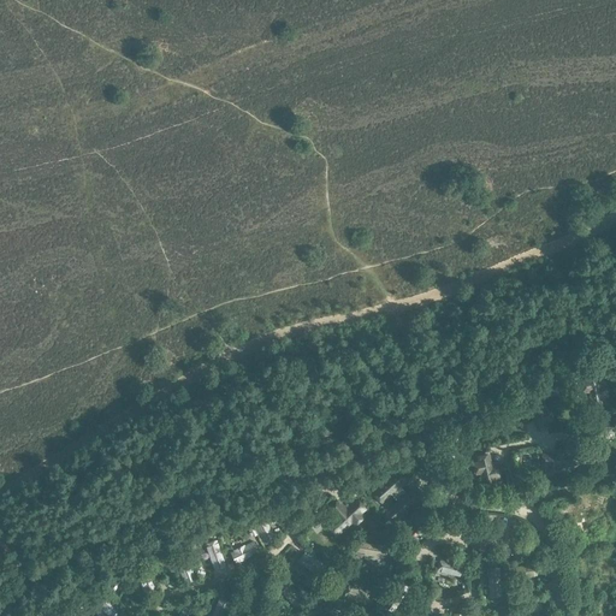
[(585,379),(580,380),(581,380),(584,394),(588,394),(591,407),(604,404),(603,398),(608,397),(605,384),(600,385),(598,374),(598,372),(584,375),(585,379)]
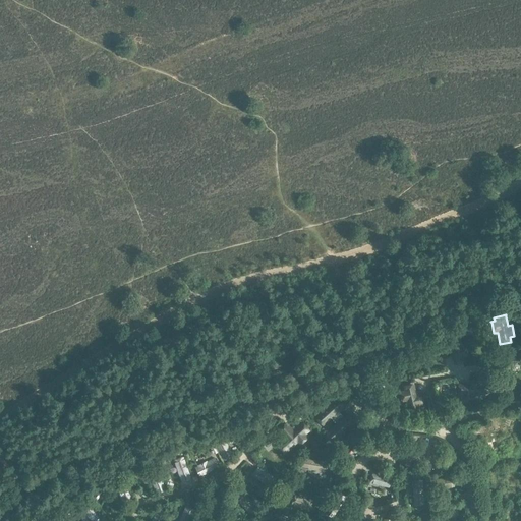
[(448,342),(445,343),(447,354),(451,353),(454,364),(465,362),(464,357),(467,356),(465,345),(461,346),(458,335),(447,338),(448,342)]
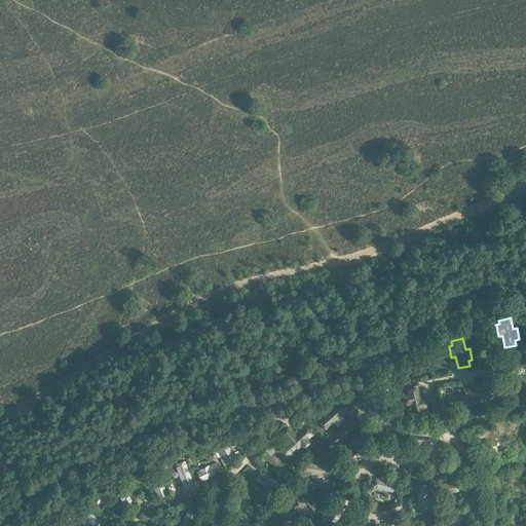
[(463,388),(463,398),(467,398),(467,402),(477,402),(477,398),(489,398),(489,388),(484,388),(484,384),(475,384),(475,388),(463,388)]
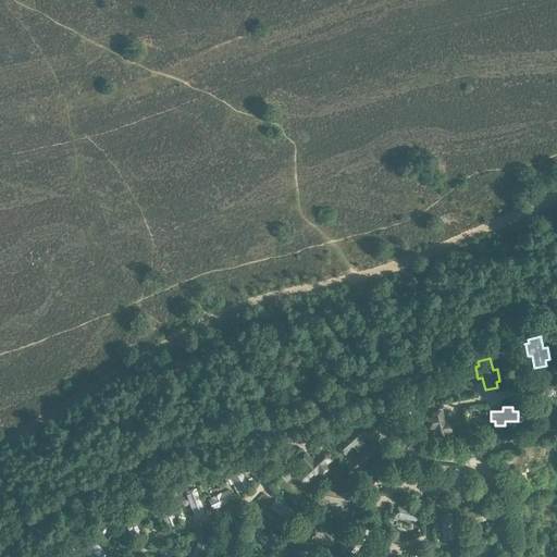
[(434,430),(437,442),(449,438),(448,434),(452,433),(449,420),(445,421),(442,410),(430,413),(431,417),(428,418),(430,431),(434,430)]
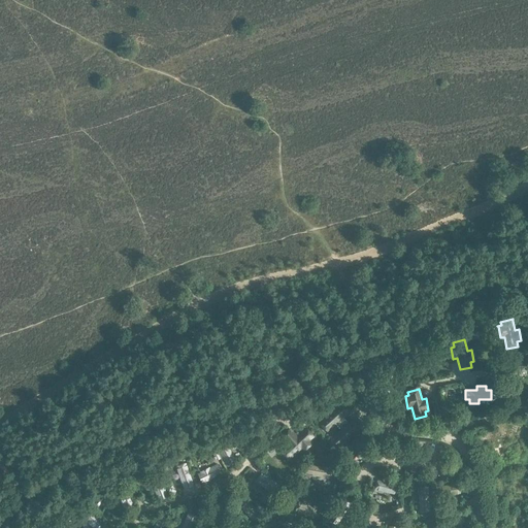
[(340,404),(320,423),(327,430),(335,423),(341,430),(330,440),(337,448),(361,426),(354,419),(349,424),(342,417),(348,411),(340,404)]
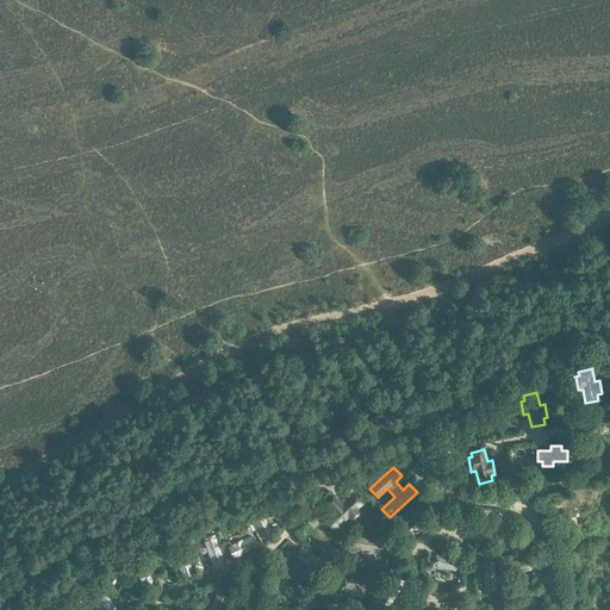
[(335,493),(324,503),(332,511),(325,517),(334,527),(336,529),(349,516),(350,517),(360,508),(358,506),(362,503),(353,493),(342,502),(335,493)]
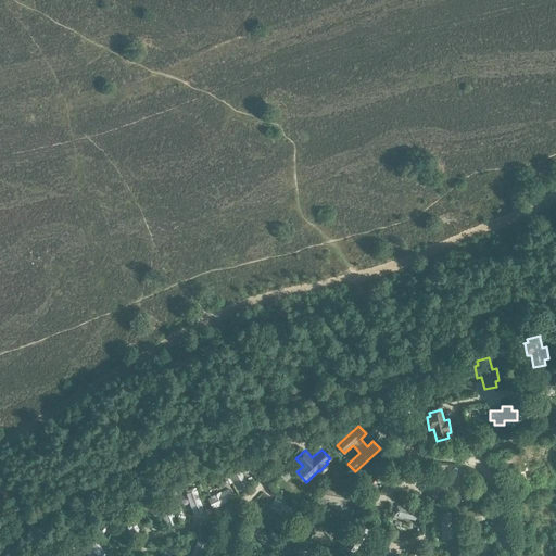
[(239,466),(228,470),(238,491),(248,487),(239,466)]
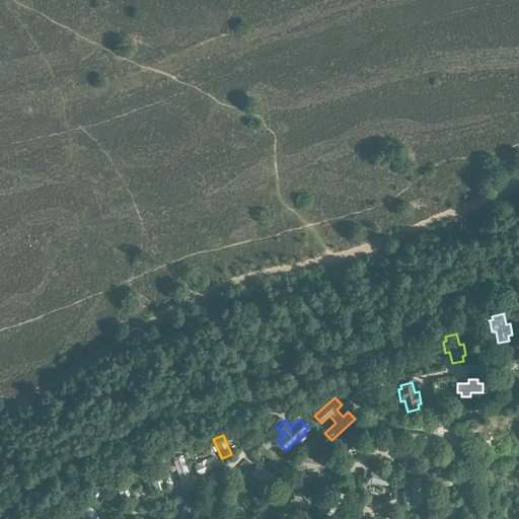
[(288,470),(291,465),(276,454),(272,460),(288,470)]
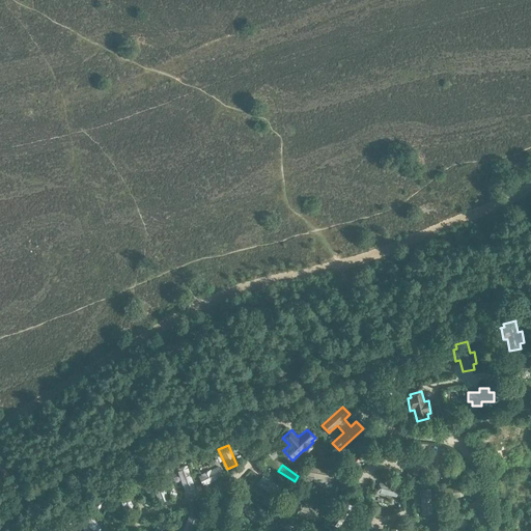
[(176,469),(185,492),(195,488),(187,466),(185,467),(185,466),(178,468),(178,469),(176,469)]
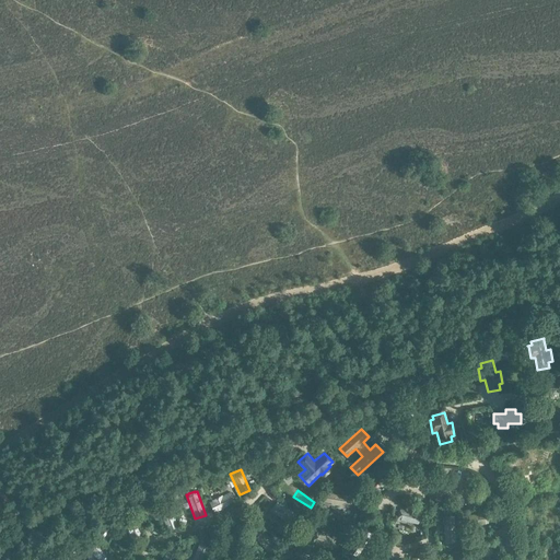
[(330,503),(349,506),(351,496),(325,491),(323,502),(323,503),(330,504),(330,503)]
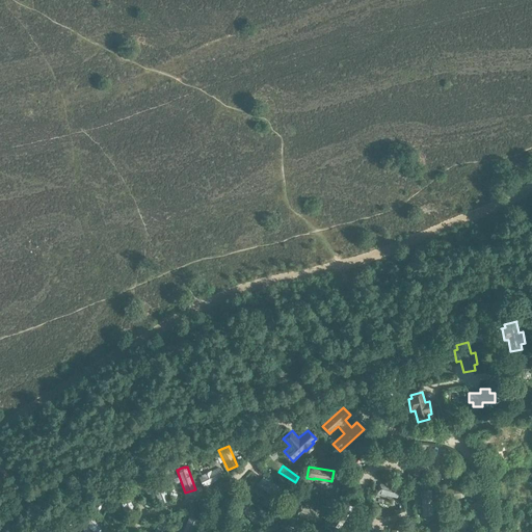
[(198,478),(204,487),(223,477),(218,468),(211,471),(201,476),(202,476),(198,478)]
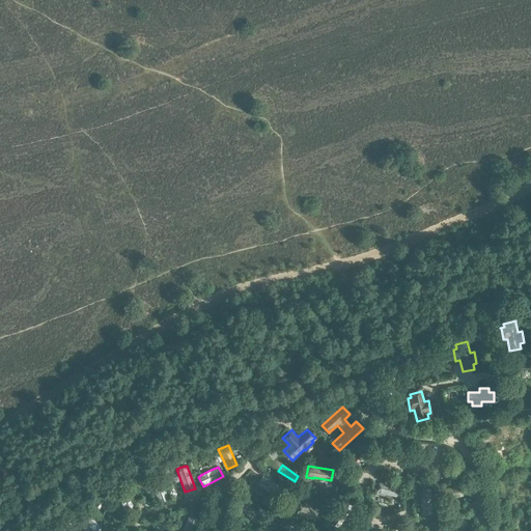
[(256,485),(277,498),(283,488),(262,476),(261,477),(257,483),(256,485)]
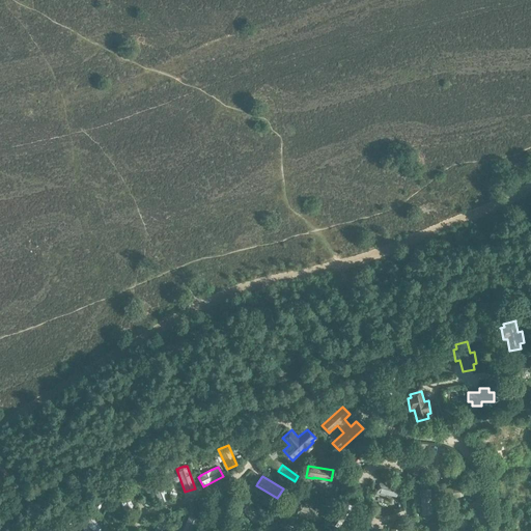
[(160,477),(149,481),(159,504),(169,500),(160,477)]
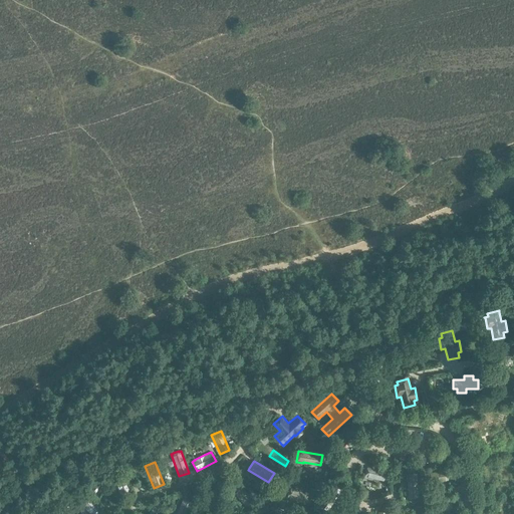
[(388,482),(390,472),(367,466),(364,477),(388,482)]
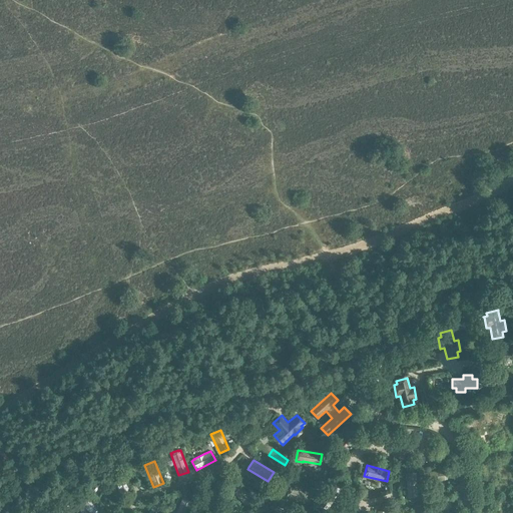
[(130,493),(124,472),(114,475),(116,480),(115,480),(118,491),(119,490),(120,496),(130,493)]
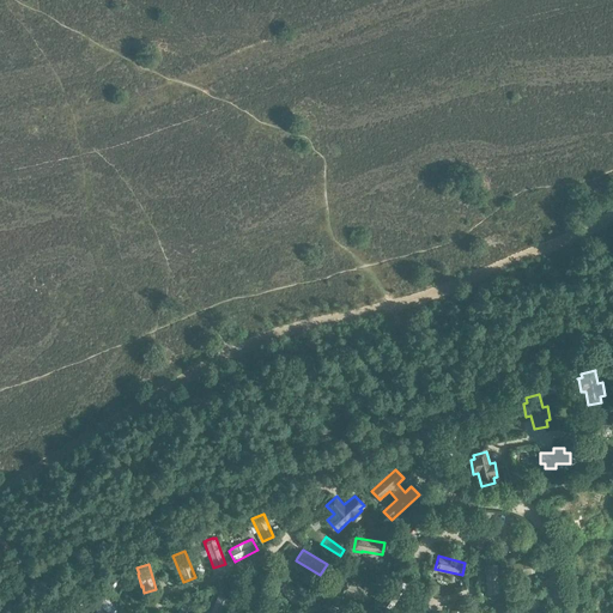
[(485,565),(484,565),(484,574),(485,574),(486,594),(498,593),(496,564),(485,565)]
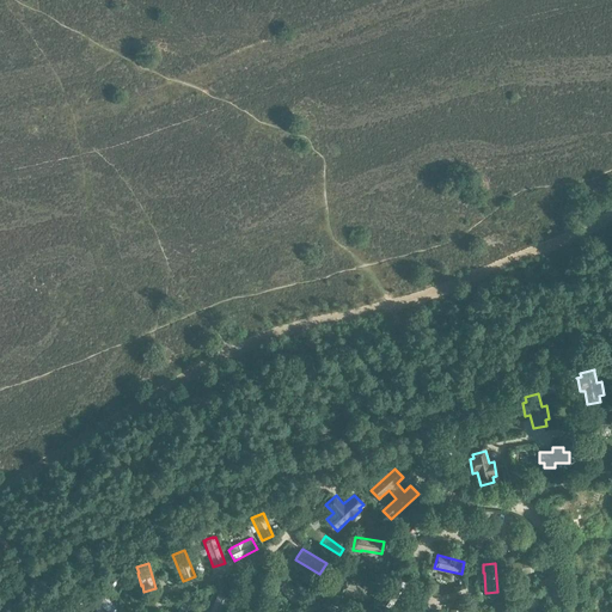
[(283,575),(275,583),(279,587),(295,605),(304,598),(287,580),(283,575)]
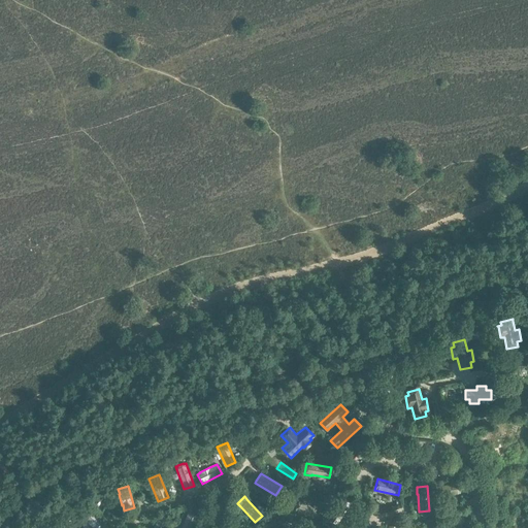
[(343,497),(343,498),(341,497),(328,519),(337,525),(351,502),(350,501),(343,497)]
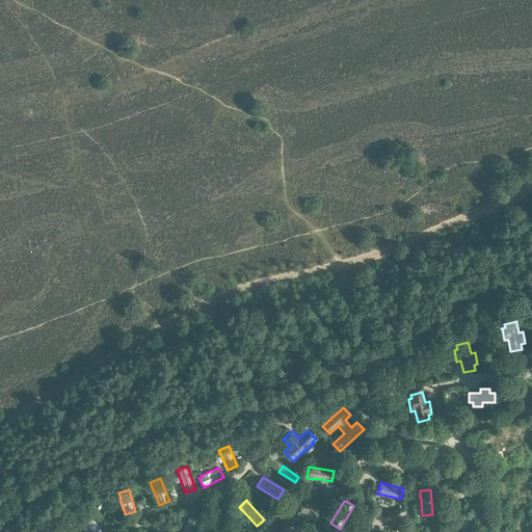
[(295,513),(318,523),(322,513),(299,504),(295,513)]
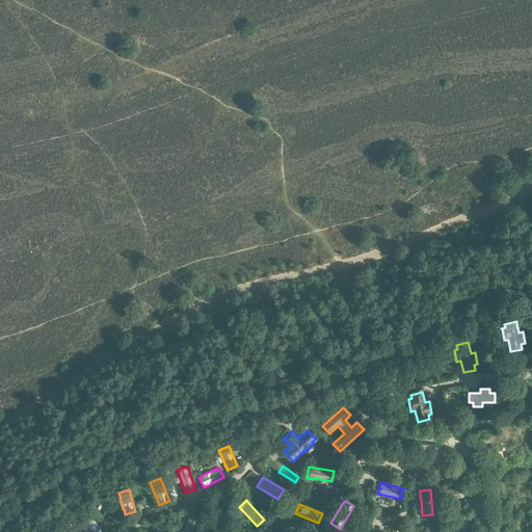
[(104,528),(87,510),(80,517),(94,531),(101,531),(104,530),(103,529),(104,528)]
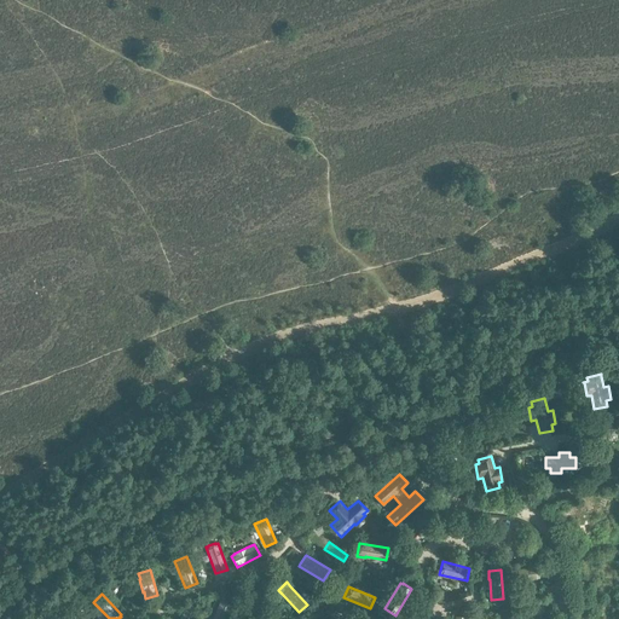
[(221,600),(212,618),(225,618),(232,606),(230,605),(230,603),(223,600),(223,601),(221,600)]
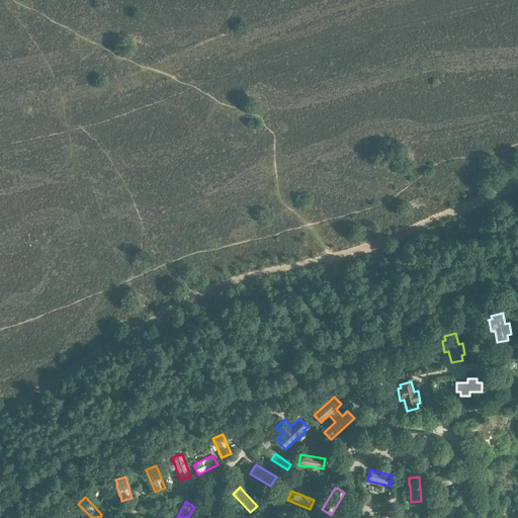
[(156,508),(150,517),(161,517),(165,512),(156,508)]
